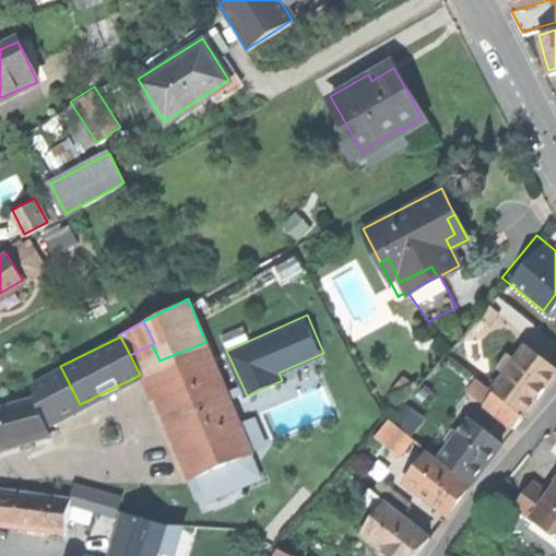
[(160,361),(146,366),(192,476),(251,451),(205,342),(160,361)]
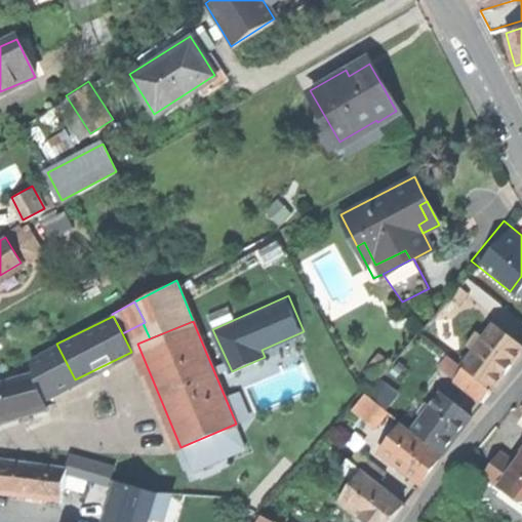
[(452,376),(481,399),(506,367),(521,346),(493,324),(452,376)]
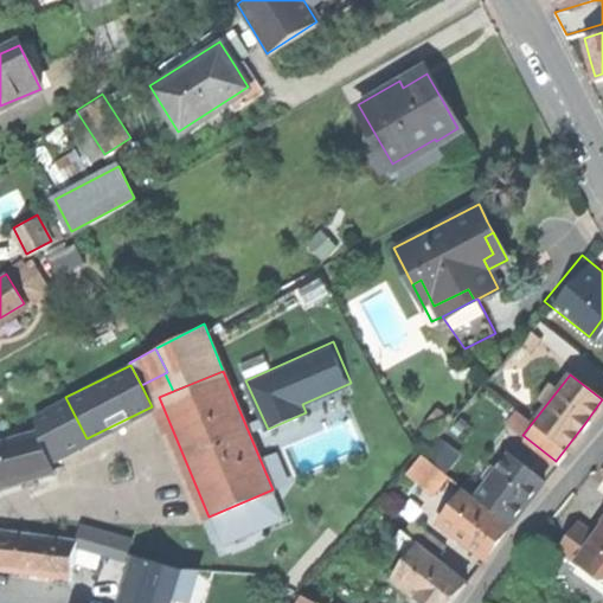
[(46,453),(87,438),(68,402),(33,412),(37,427),(38,430),(40,429),(46,453)]
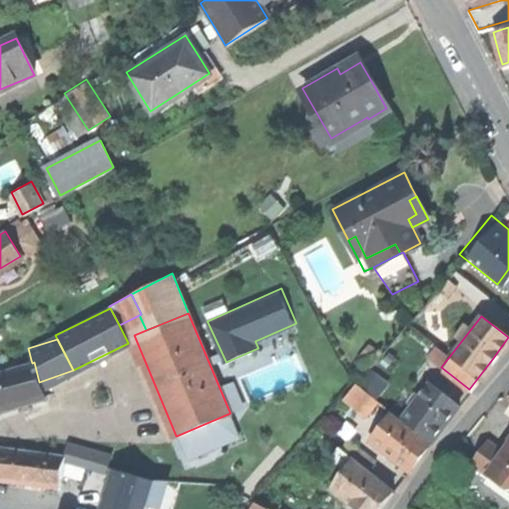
[(0,407),(43,395),(39,382),(34,362),(32,363),(31,360),(26,362),(27,365),(17,368),(0,373),(0,407)]
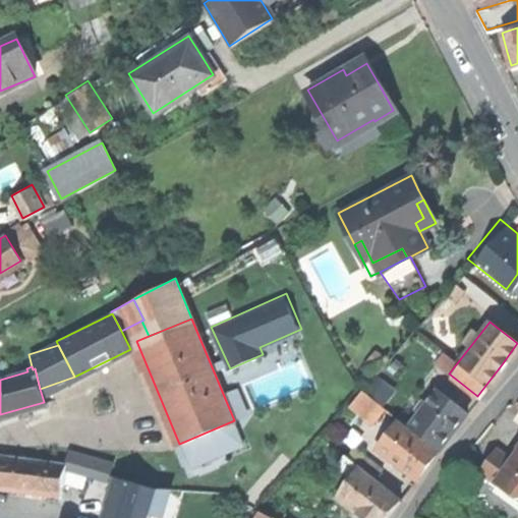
[(0,380),(17,375),(14,366),(0,370),(0,380)]
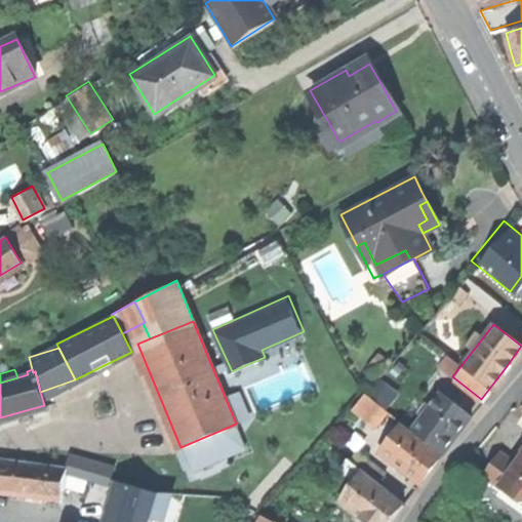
[(351,407),(360,415),(373,399),(364,392),(351,407)]
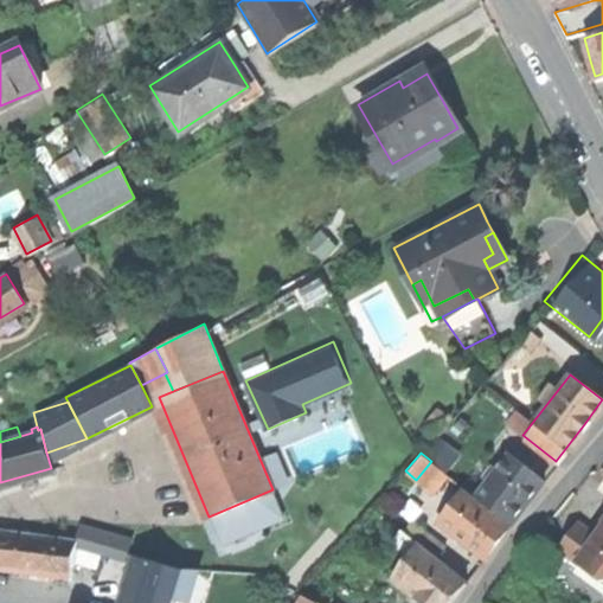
[(508,454),(476,496),(510,521),(526,499),(541,479),(508,454)]
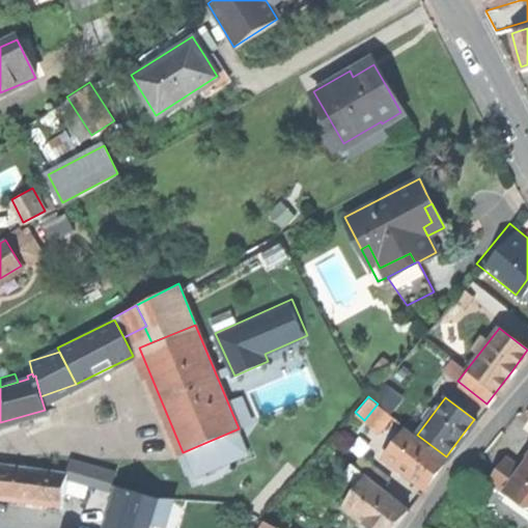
[(383,453),(424,484),(436,470),(446,456),(417,435),(405,424),(383,453)]
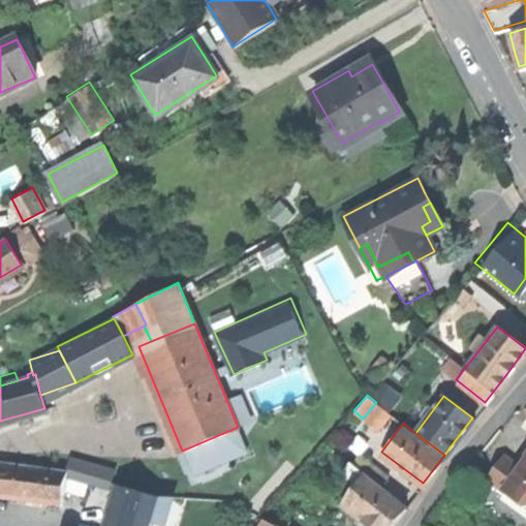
[(100,449),(98,457),(112,461),(114,453),(100,449)]
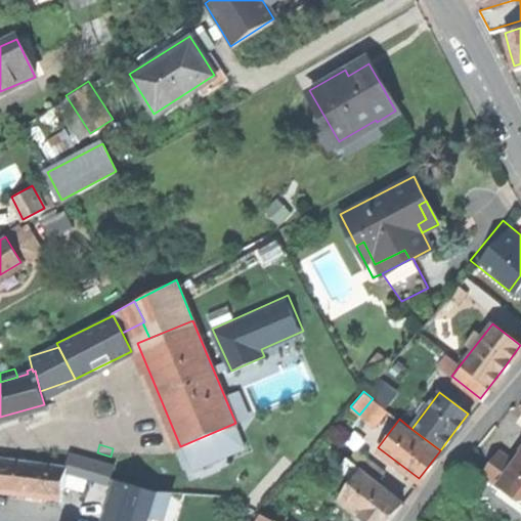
[(75,465),(105,473),(111,457),(97,452),(80,447),(75,465)]
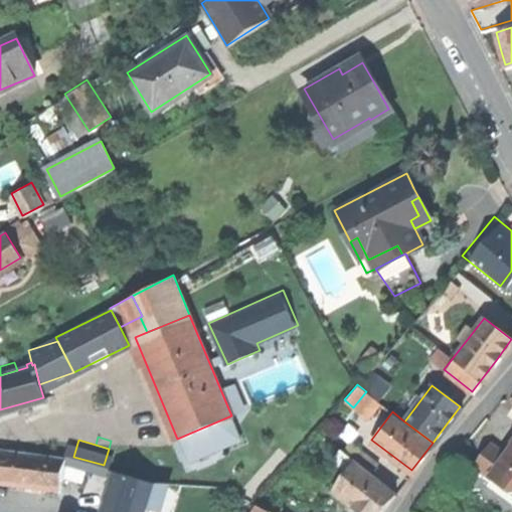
[(473,463),(489,475),(506,453),(490,441),(473,463)]
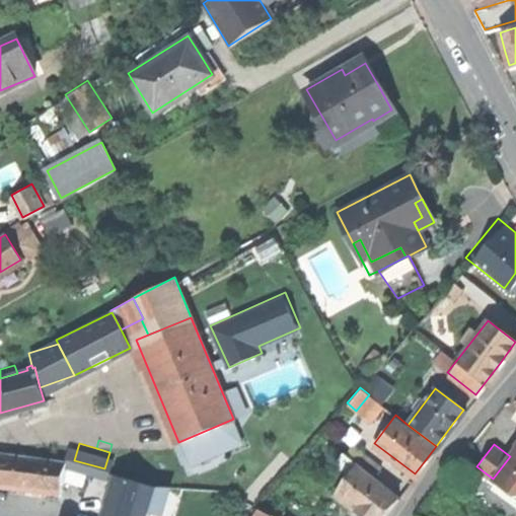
[(493,478),(515,496),(515,448),(510,456),(493,478)]
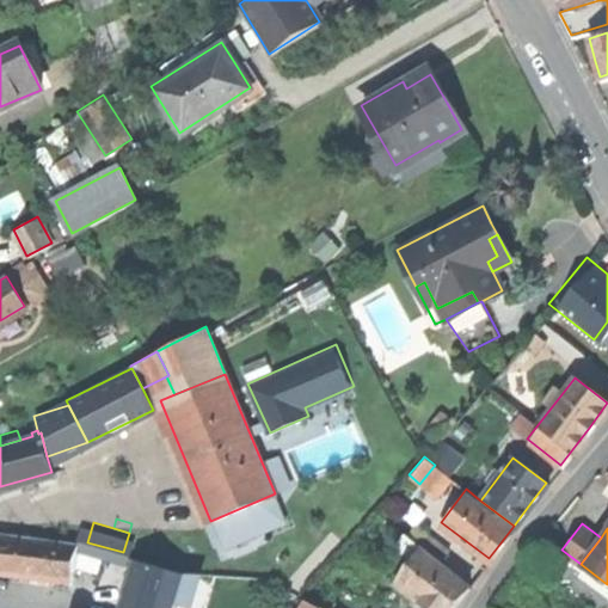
[(394,544),(411,557),(419,546),(403,533),(394,544)]
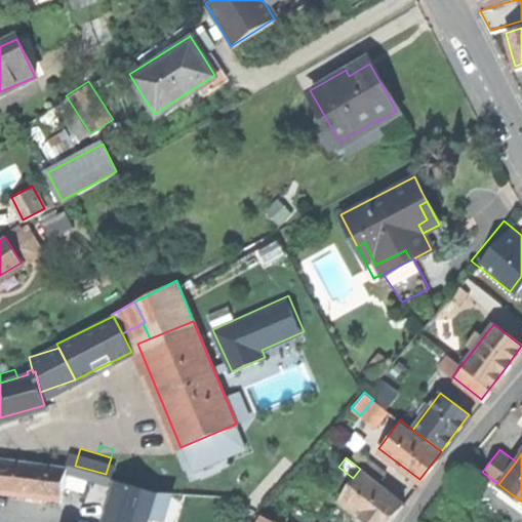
[(34,465),(0,459),(0,489),(30,494),(34,465)]
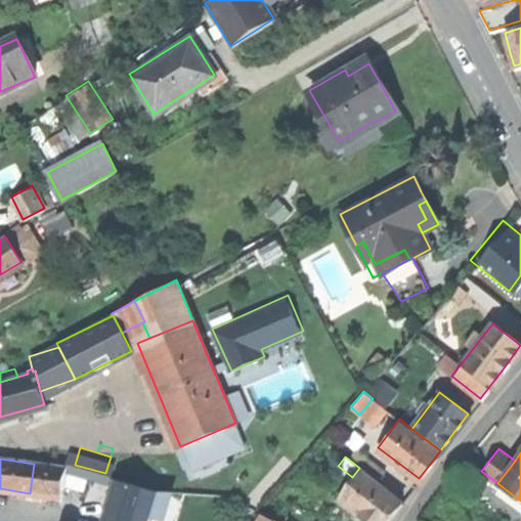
[(63,468),(34,464),(30,493),(59,497),(63,468)]
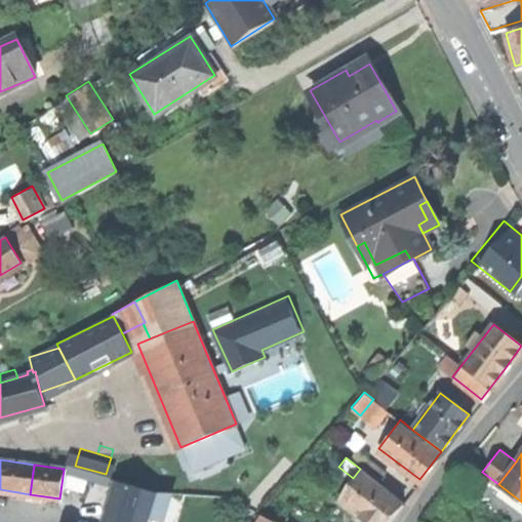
[(338,496),(370,521),(386,521),(391,516),(402,502),(360,469),(353,478),(338,496)]
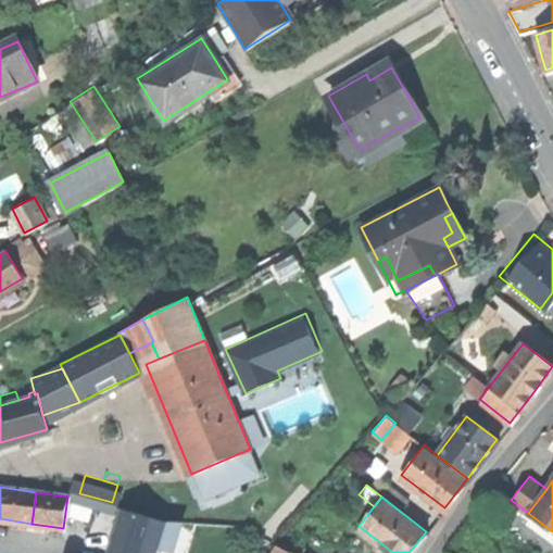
[(104,523),(116,526),(122,510),(104,505),(101,518),(105,519),(104,523)]
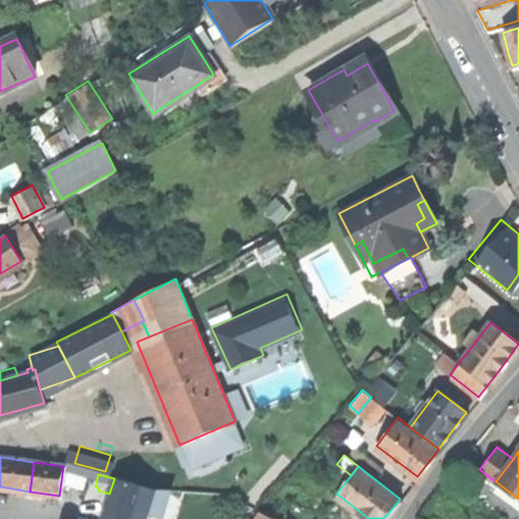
[(101,518),(143,518),(152,489),(114,477),(114,478),(109,494),(101,518)]
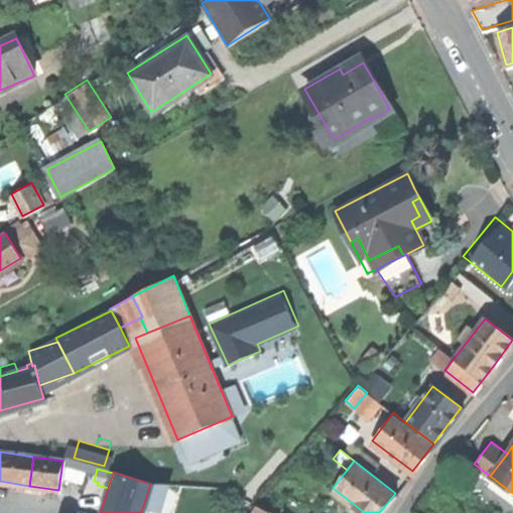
[(250,512),(270,512),(256,504),(250,512)]
